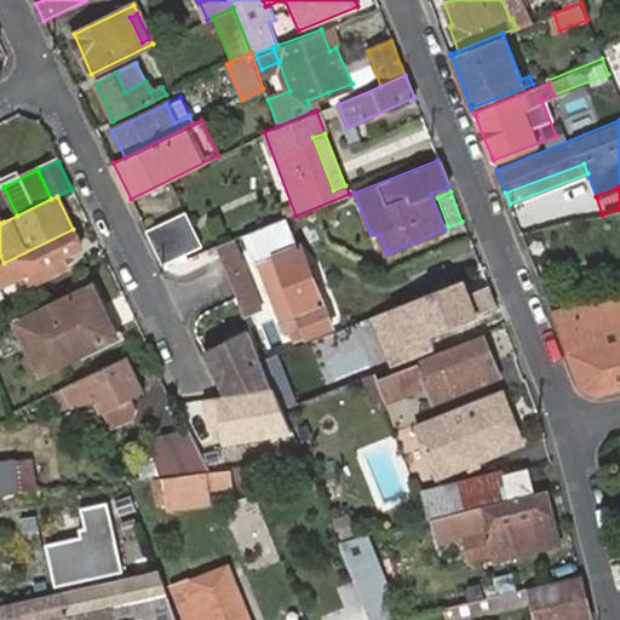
[(147,231),(162,264),(201,245),(185,212),(147,231)]
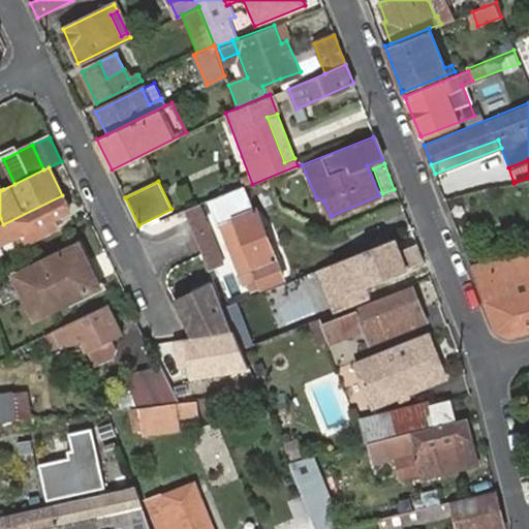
[(241,188),(209,201),(216,220),(248,207),(241,188)]
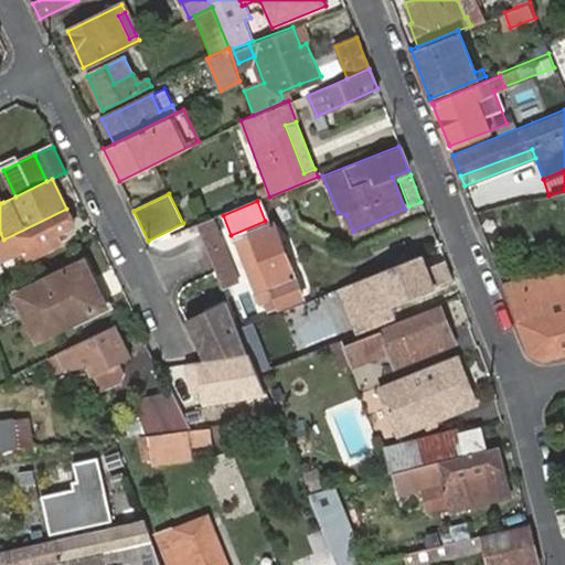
[(75,225),(66,209),(3,240),(0,241),(0,251),(4,259),(25,249),(29,257),(61,242),(57,235),(75,225)]
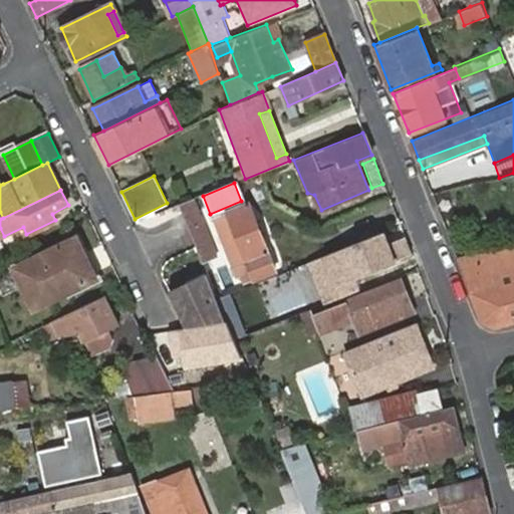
[(180,206),(203,264),(217,258),(194,200),(180,206)]
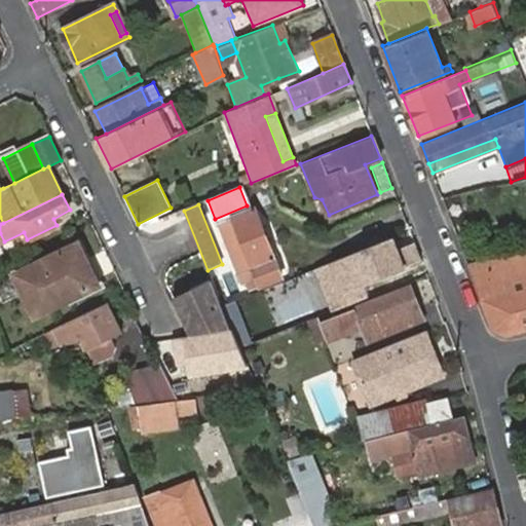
[(283,276),(255,208),(220,221),(242,283),(249,280),(252,290),(283,276)]
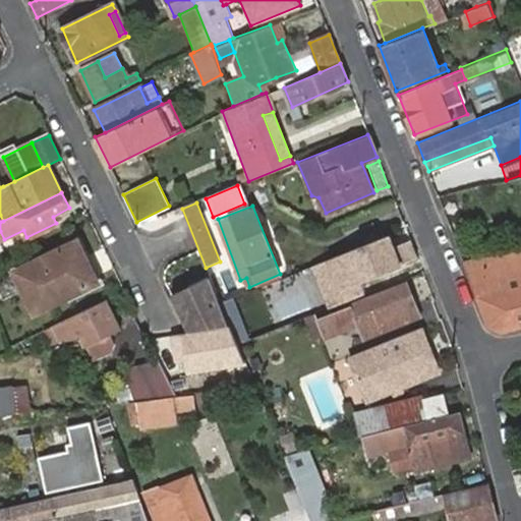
[(391,233),(309,267),(329,314),(366,299),(361,286),(405,268),(391,233)]
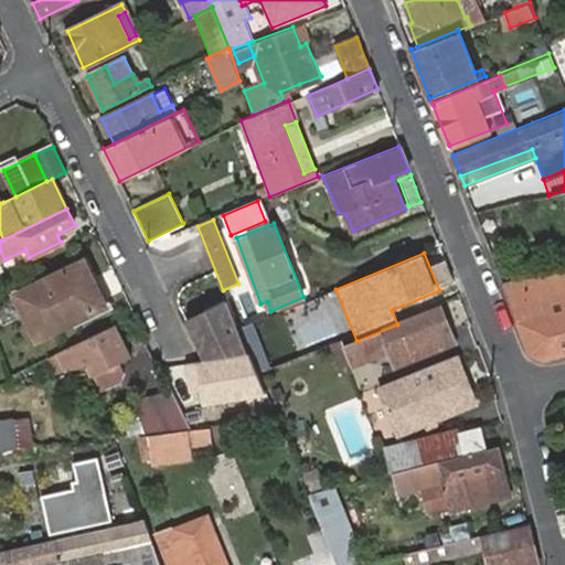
[(40,339),(105,306),(83,262),(19,295),(40,339)]
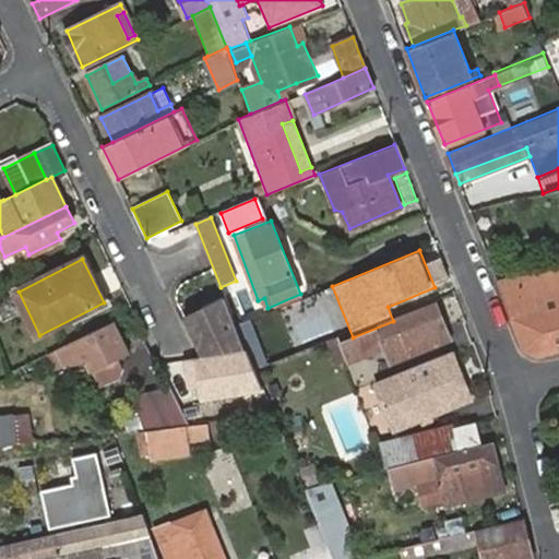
[(558,261),(530,268),(528,264),(495,273),(497,280),(522,274),(523,280),(533,277),(534,285),(558,278),(558,261)]
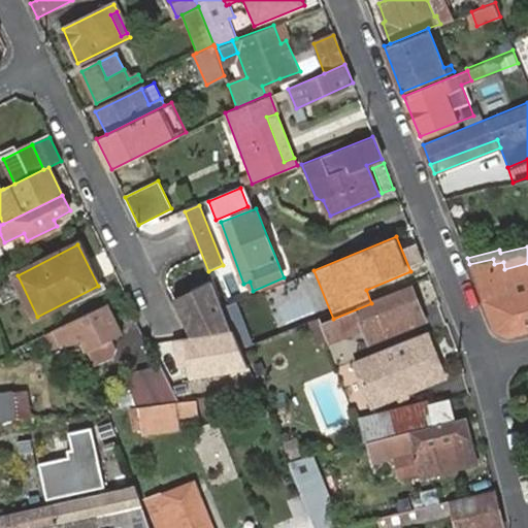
[(493,259),(469,264),(495,330),(508,334),(527,329),(527,263),(504,269),(503,262),(494,264),(493,259)]
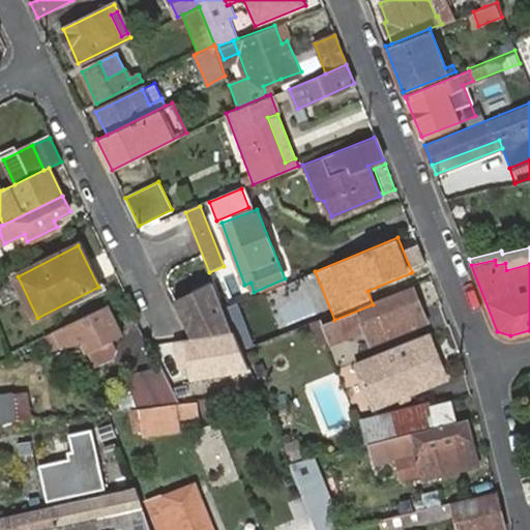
[(253,374),(214,283),(175,301),(193,339),(172,343),(178,367),(186,366),(188,384),(253,374)]
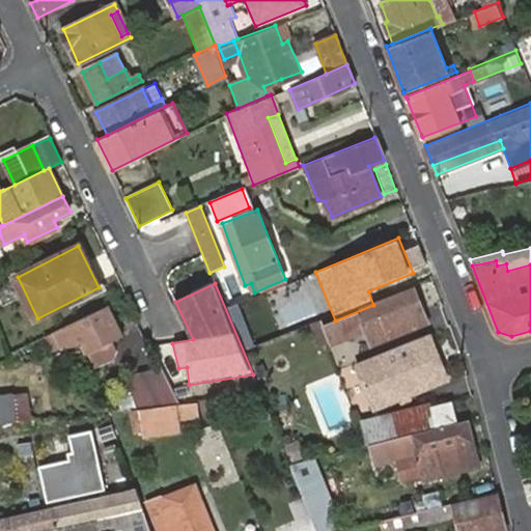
[(370,346),(430,324),(417,288),(373,305),(325,325),(331,343),(364,332),(370,346)]
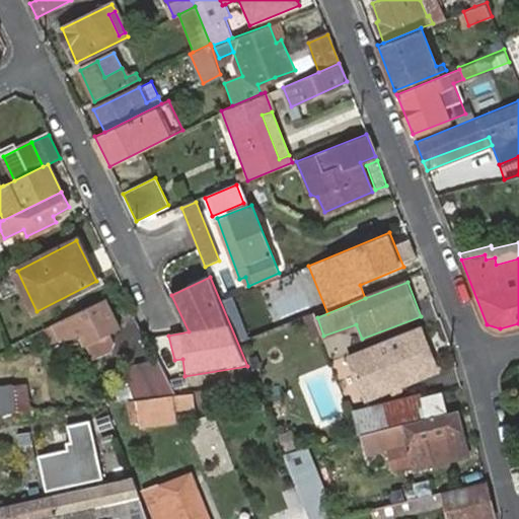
[(105,299),(56,323),(67,347),(76,346),(86,346),(121,329),(105,299)]
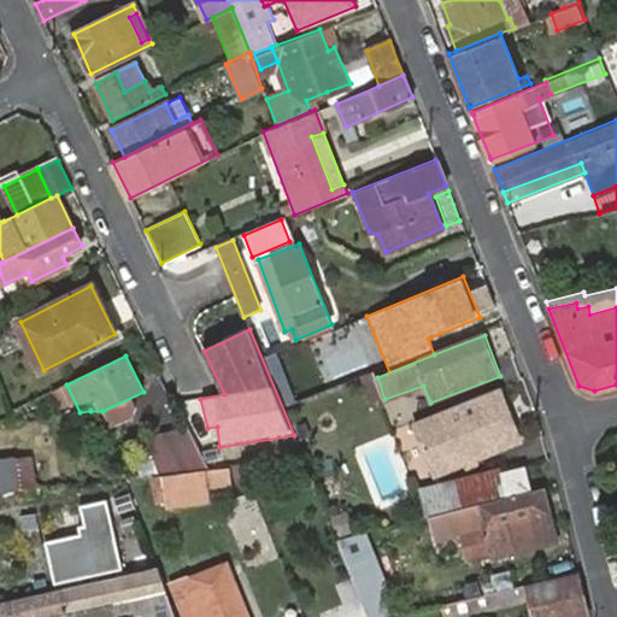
[(498,387),(411,422),(433,474),(518,440),(498,387)]
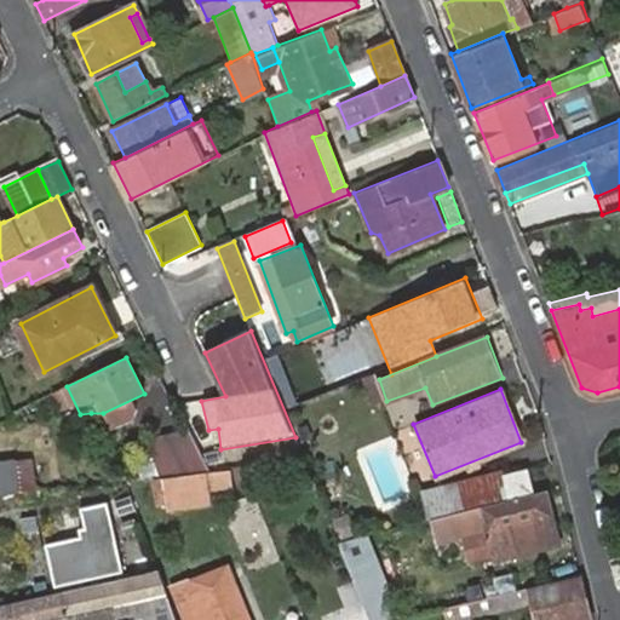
[(188,429),(107,453),(116,481),(160,475),(205,470),(188,429)]
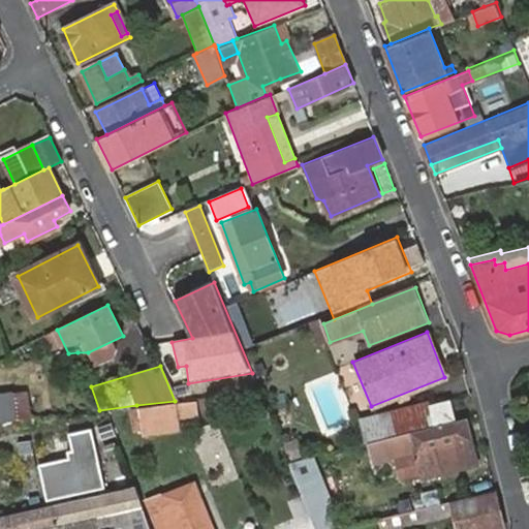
[(18,421),(31,418),(28,393),(0,396),(0,422),(3,422),(18,421)]
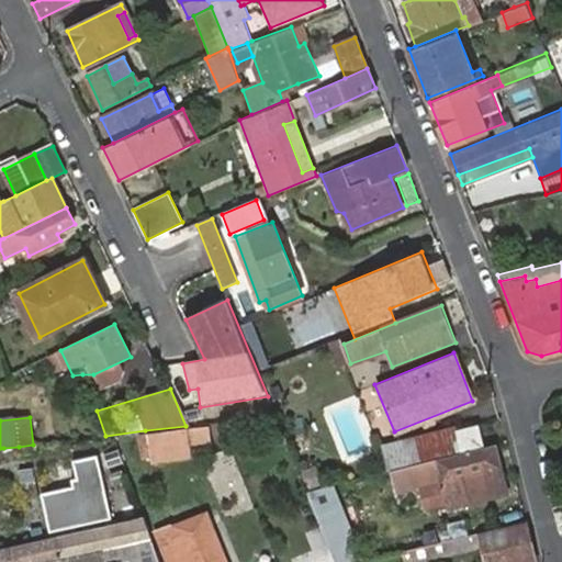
[(210,424),(186,426),(190,449),(209,446),(210,424)]
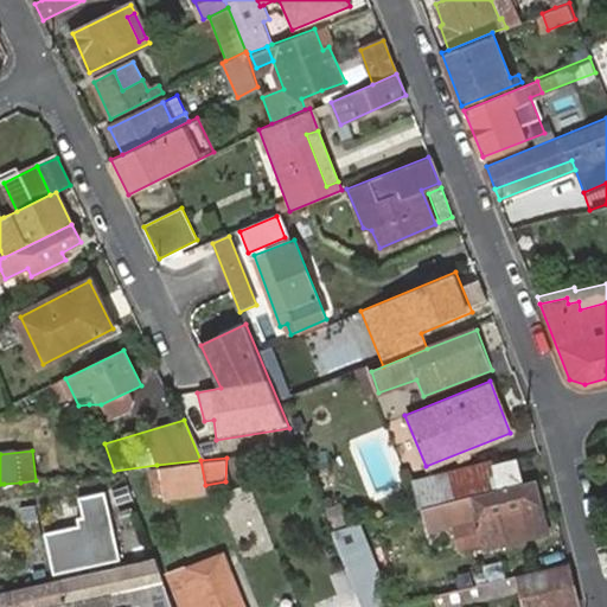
[(492,464),(499,486),(522,481),(515,458),(492,464)]
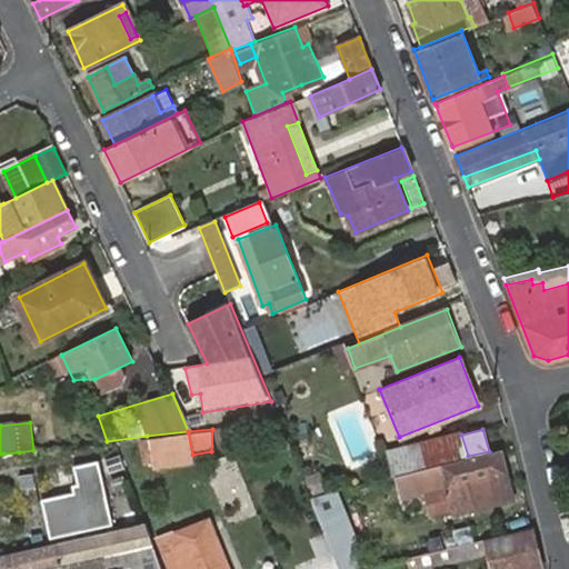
[(188,431),(147,436),(153,472),(195,467),(192,455),(188,431)]
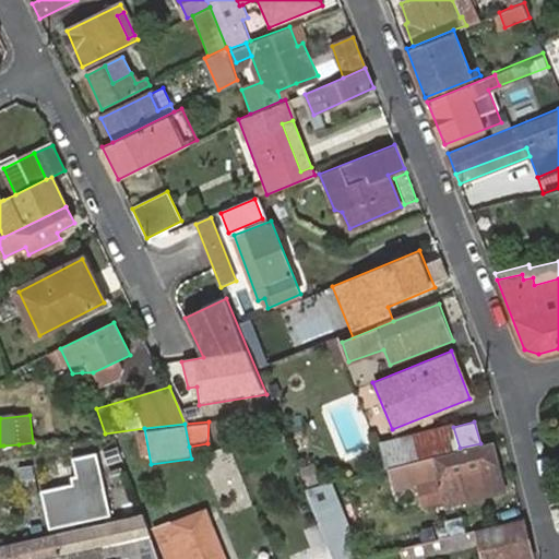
[(388,442),(393,464),(413,460),(460,448),(453,427),(388,442)]
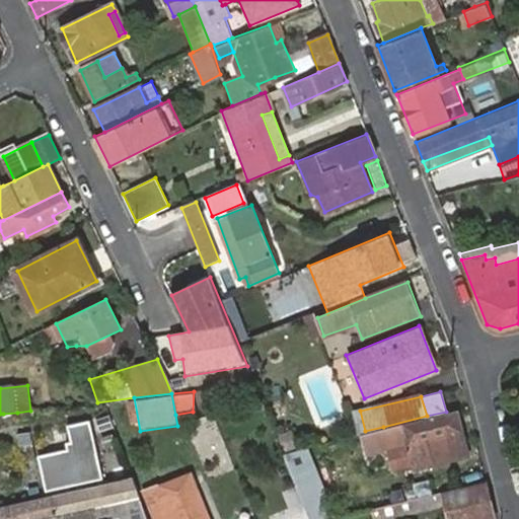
[(91,446),(98,445),(114,440),(102,409),(83,417),(90,432),(86,433),(91,446)]
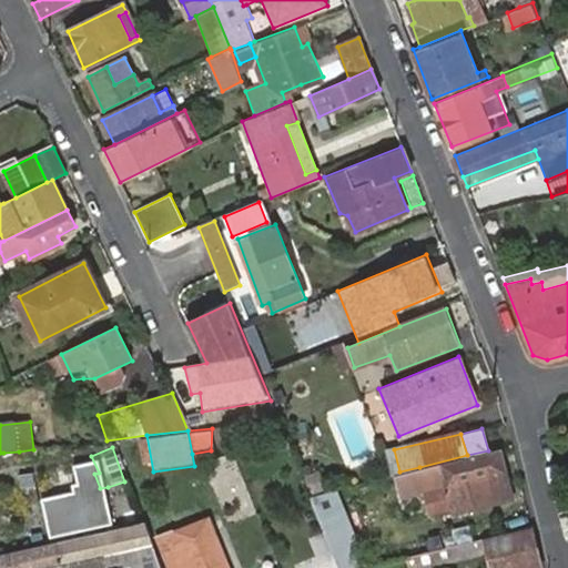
[(467,455),(419,467),(428,504),(447,499),(452,518),(515,501),(500,447),(488,450),(467,455)]
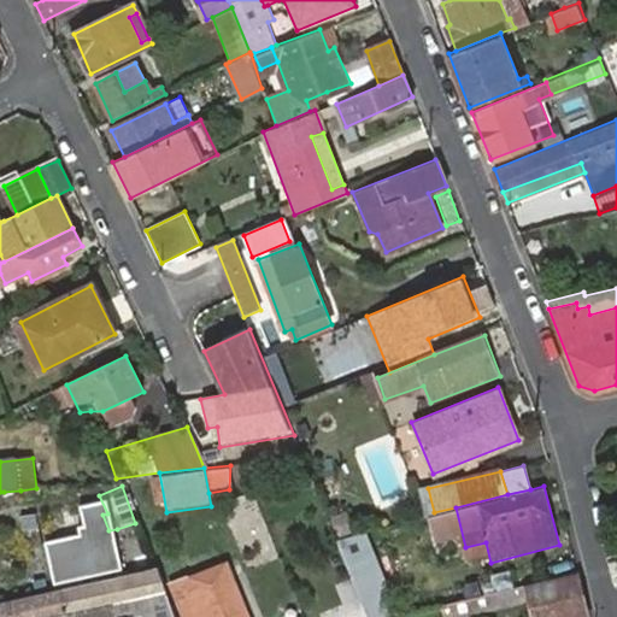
[(456,507),(434,512),(442,553),(465,547),(456,507)]
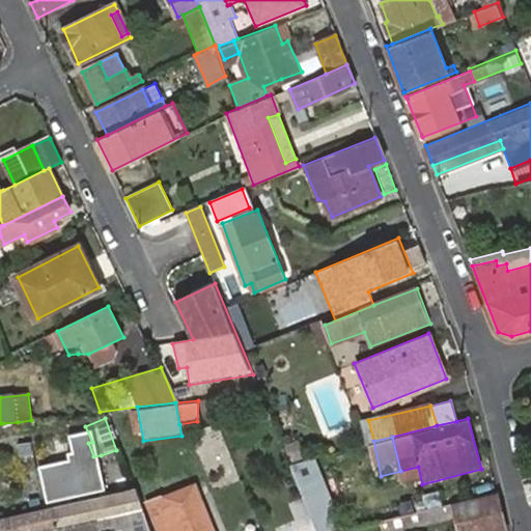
[(318,477),(311,456),(289,462),(299,484),(318,477)]
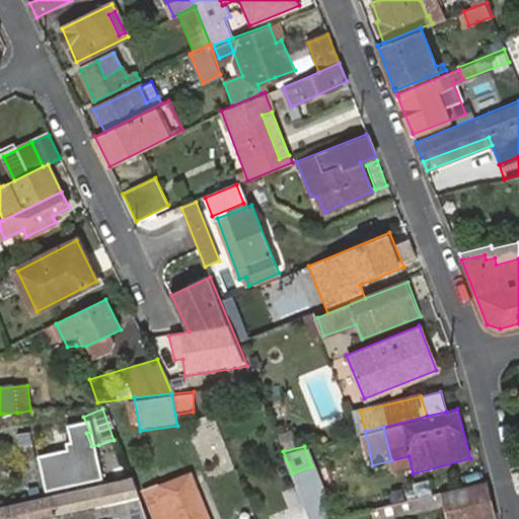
[(165,495),(196,483),(191,471),(160,484),(165,495)]
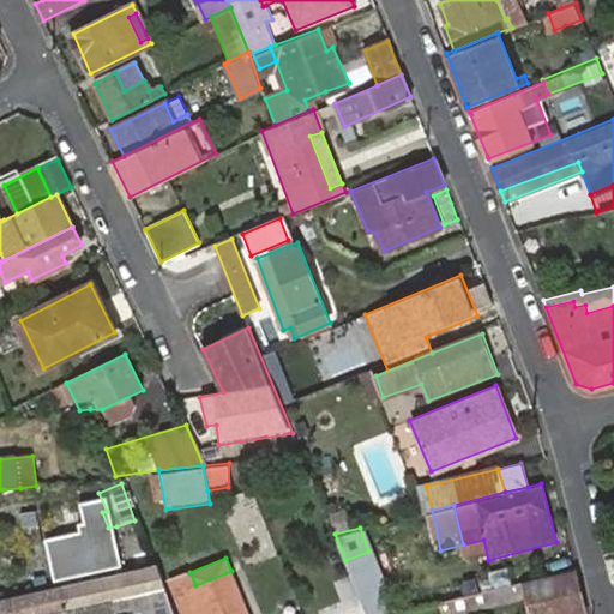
[(174,613),(156,563),(62,584),(68,612),(113,600),(116,613),(174,613)]
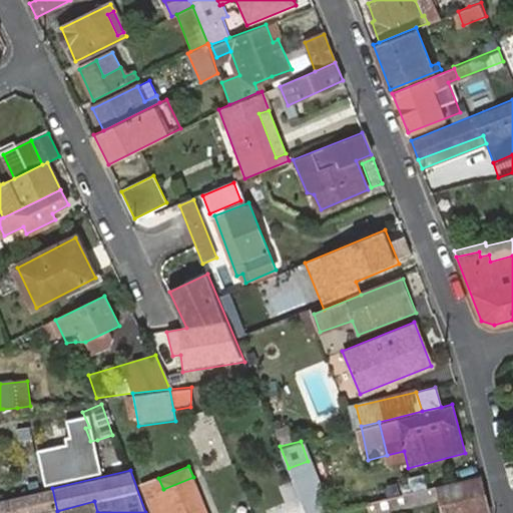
[(480,475),(434,486),(437,497),(440,512),(486,512),(489,512),(480,475)]
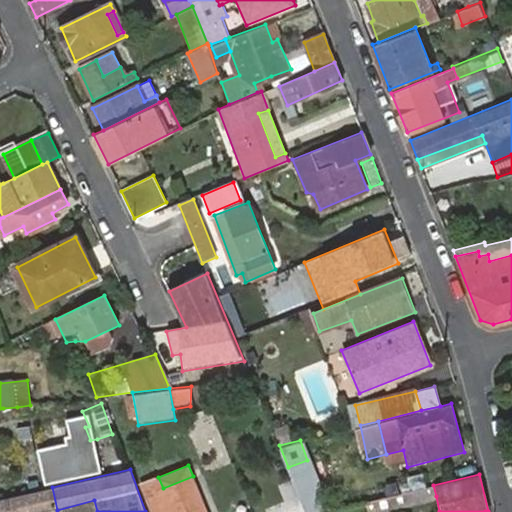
[(206,511),(193,476),(163,488),(158,477),(157,475),(143,482),(154,511),(206,511)]
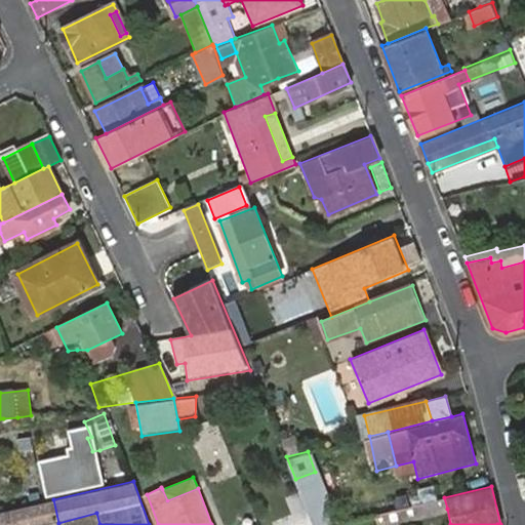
[(300,492),(288,497),(294,514),(307,509),(300,492)]
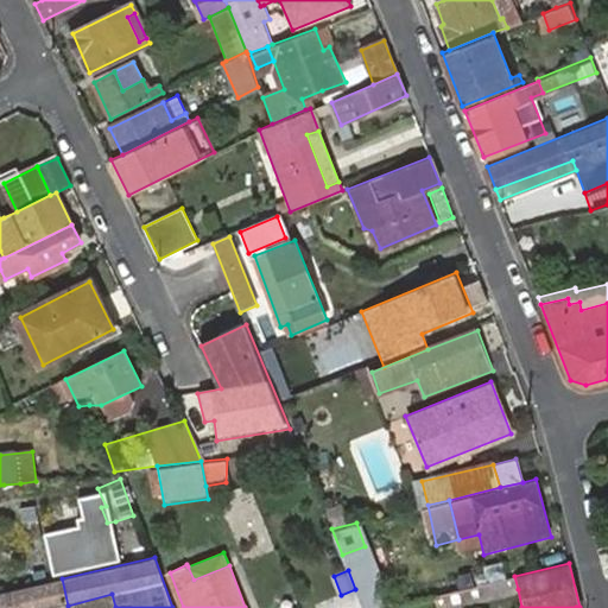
[(514,576),(434,595),(437,607),(442,607),(518,589),(514,576)]
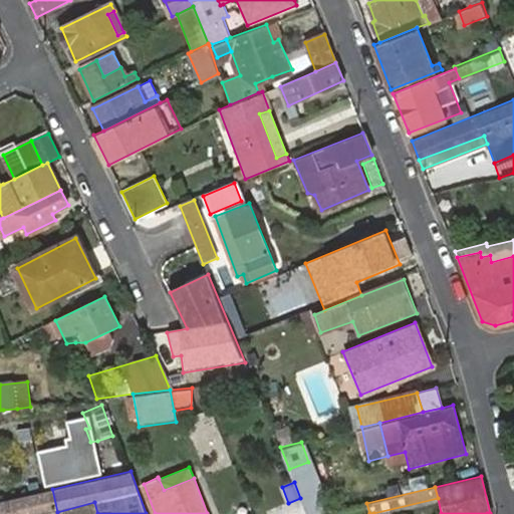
[(0,513),(47,513),(57,512),(52,489),(9,499),(0,500),(0,513)]
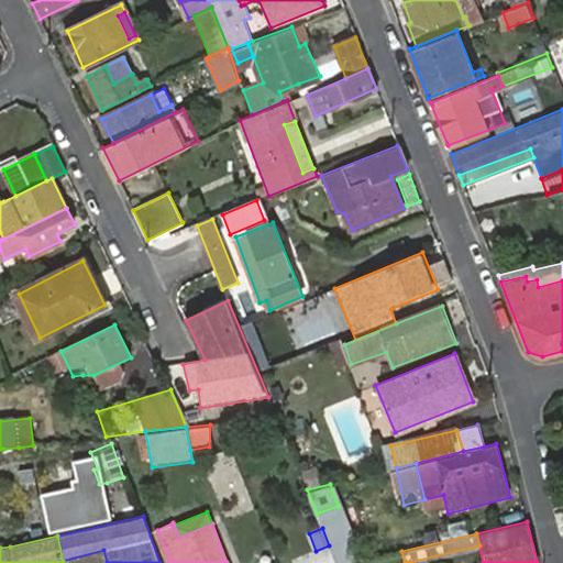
[(348,562),(342,545),(331,550),(335,562),(348,562)]
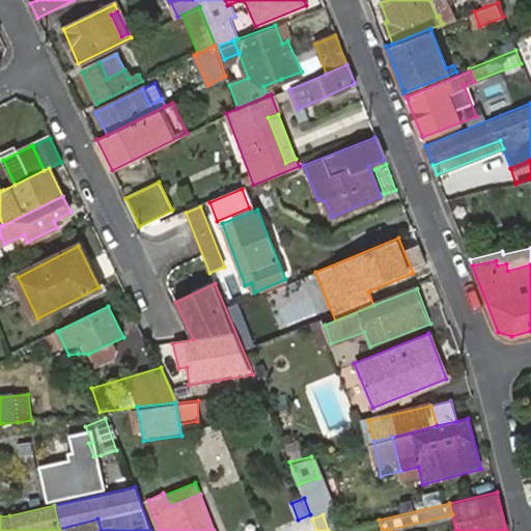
[(101,530),(98,519),(59,529),(49,530),(101,530)]
